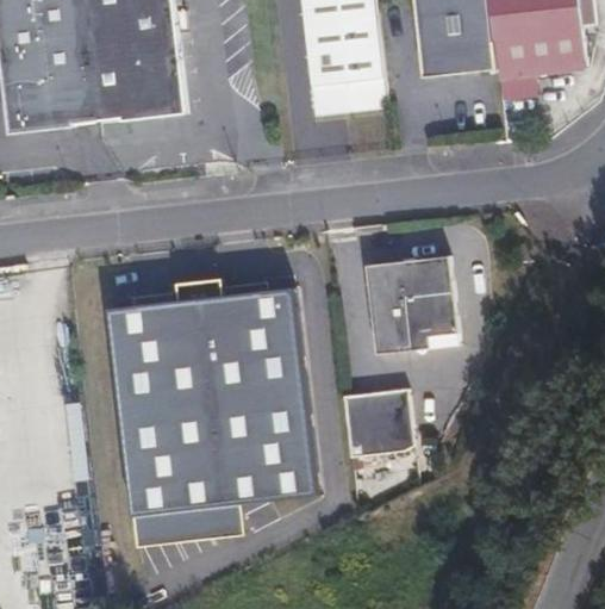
[(97,110),(83,0),(0,0),(0,60),(10,135),(74,128),(73,124),(73,113),(97,110)]
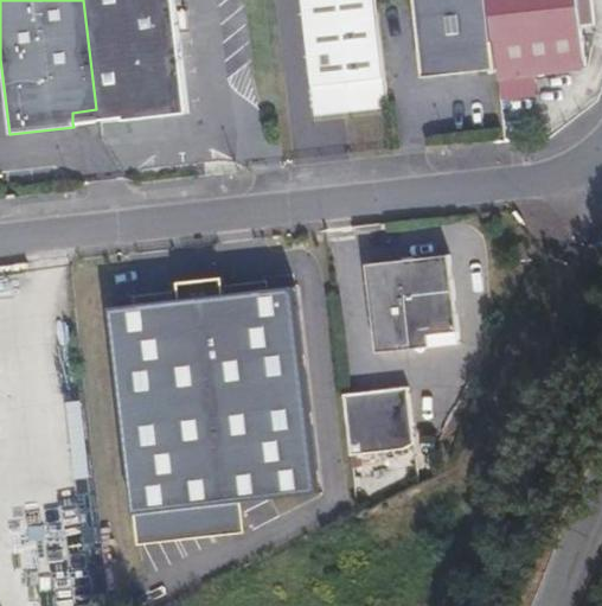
[(189,113),(173,0),(83,0),(96,109),(120,107),(120,117),(120,121),(189,113)]
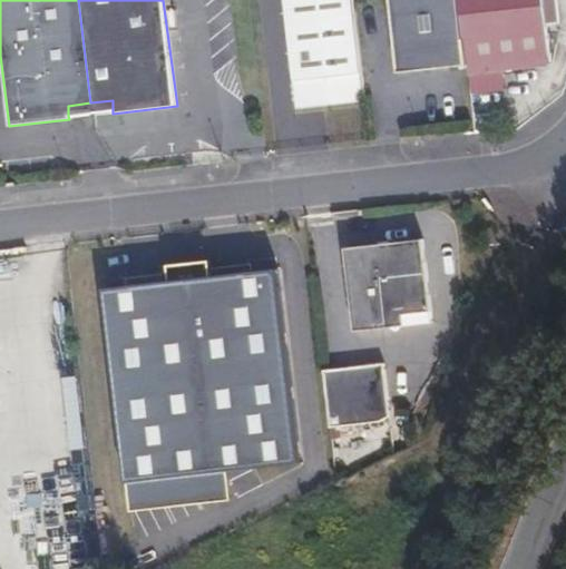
[(364,100),(351,0),(281,0),(294,108),(364,100)]
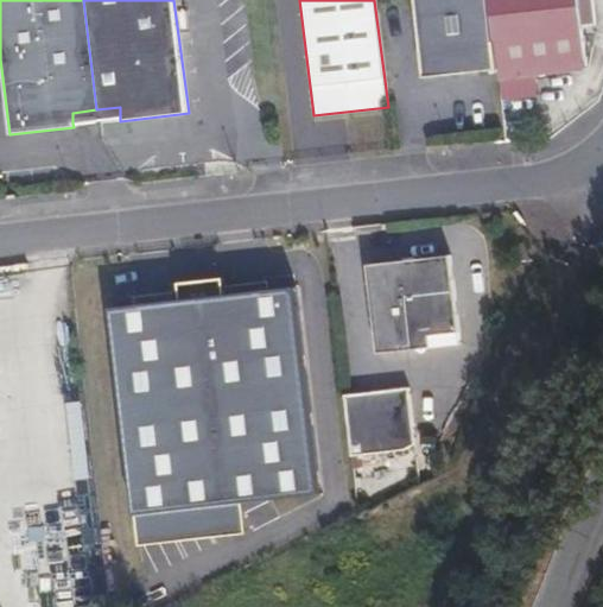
[(496,70),(488,0),(413,0),(423,77),(496,70)]
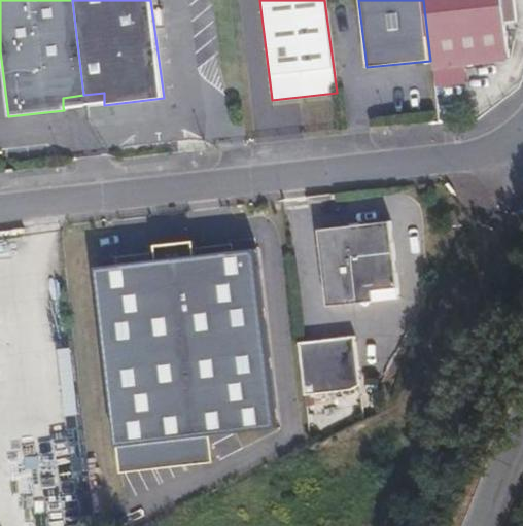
[(507,57),(499,0),(423,0),(430,61),(431,66),(507,57)]
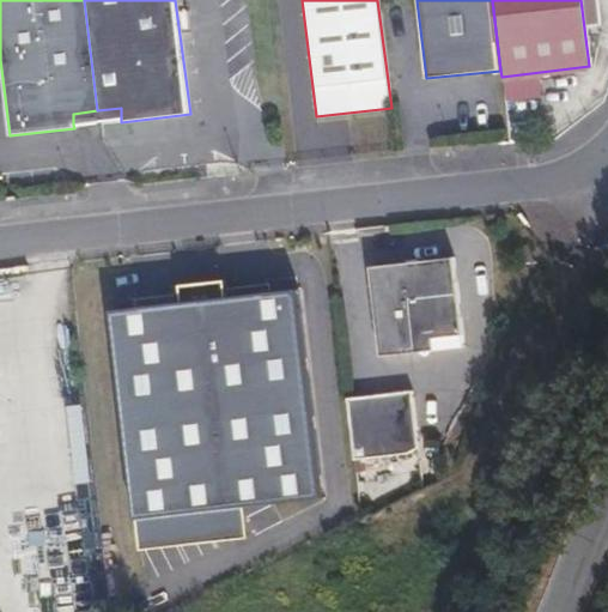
[(121,119),(121,108),(97,110),(98,121),(121,119)]
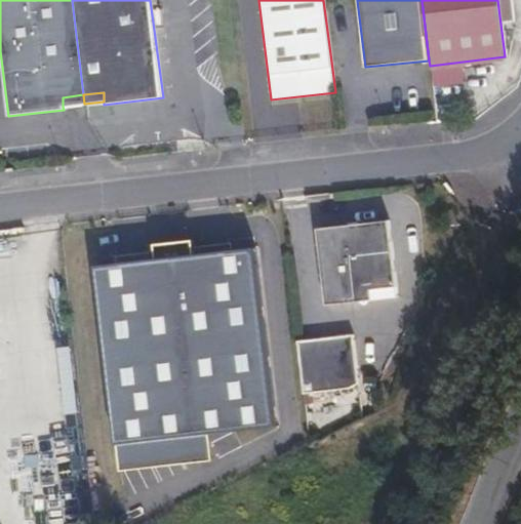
[(84,104),(83,94),(63,97),(63,107),(84,104)]
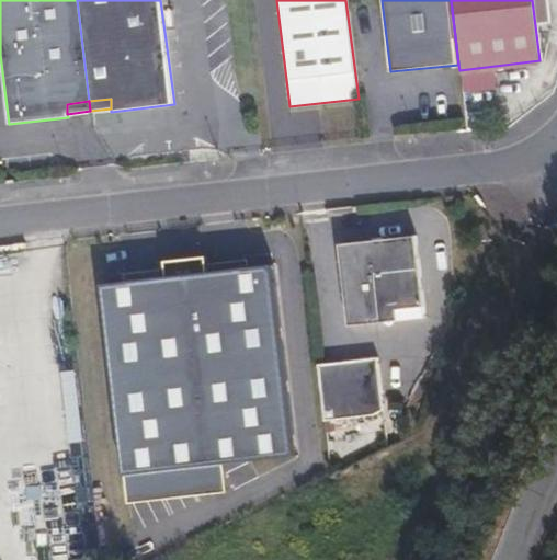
[(411,236),(333,244),(342,327),(419,319),(411,236)]
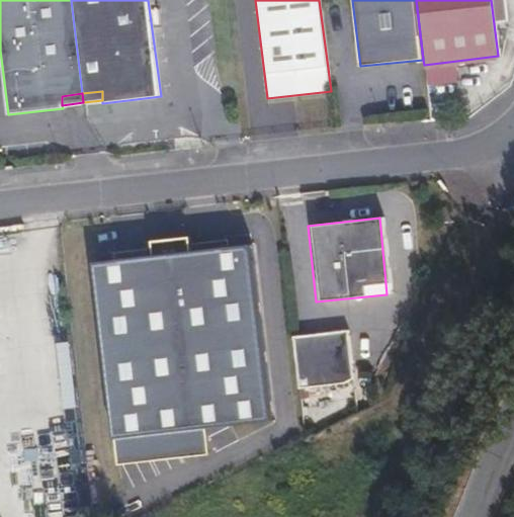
[(254,243),(96,256),(113,460),(206,453),(203,424),(268,419),(254,243)]
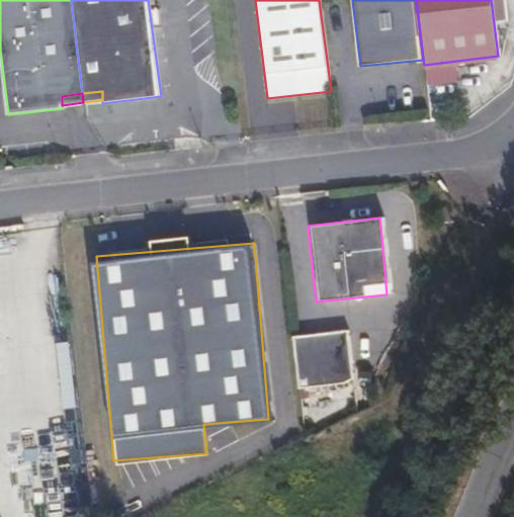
[(294,384),(349,382),(348,331),(292,333),(294,384)]
